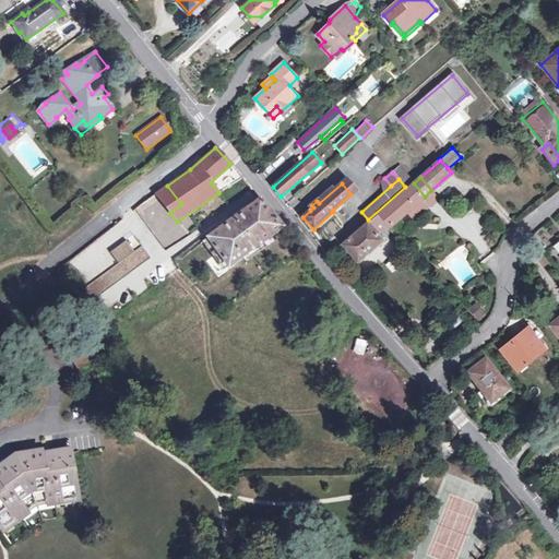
[(380,213),(391,226),(407,212),(413,219),(426,207),(420,201),(425,197),(414,183),(380,213)]
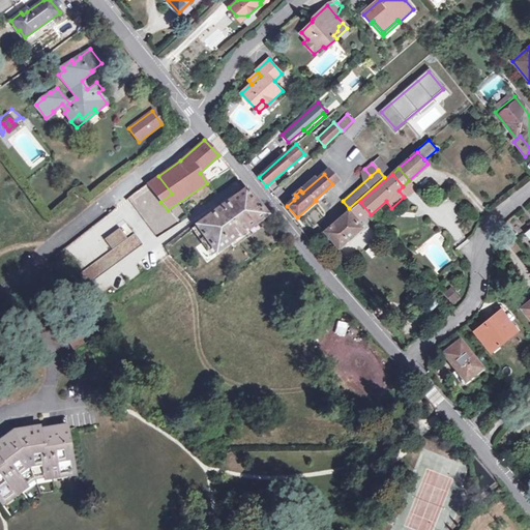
[(172,194),(158,176),(148,183),(160,202),(172,194)]
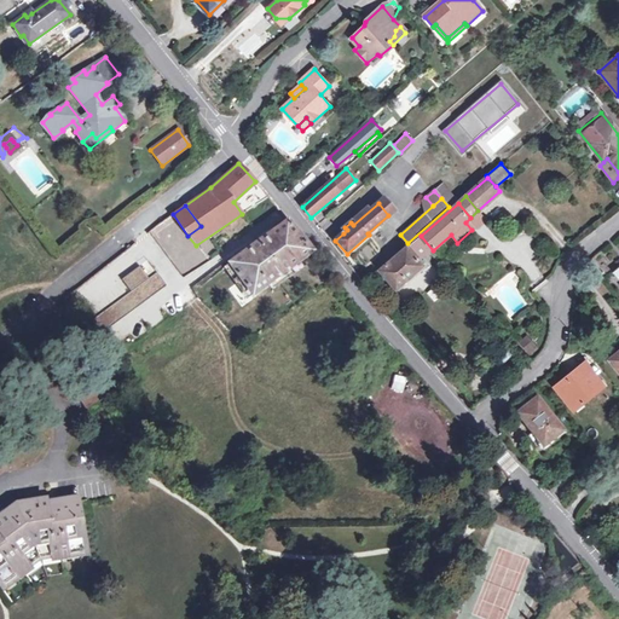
[(470,218),(478,225),(485,219),(478,210),(470,218)]
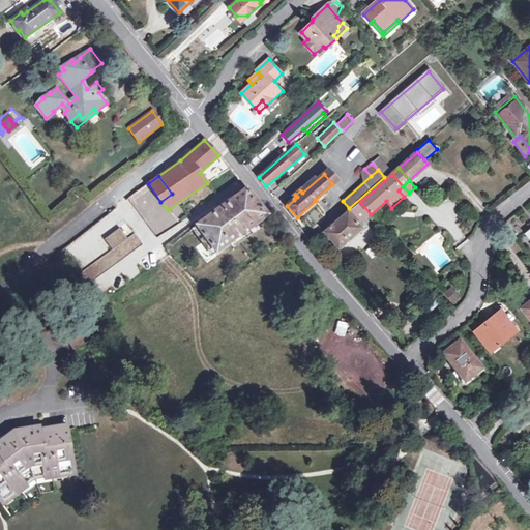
[(399,190),(404,197),(409,193),(403,186),(399,190)]
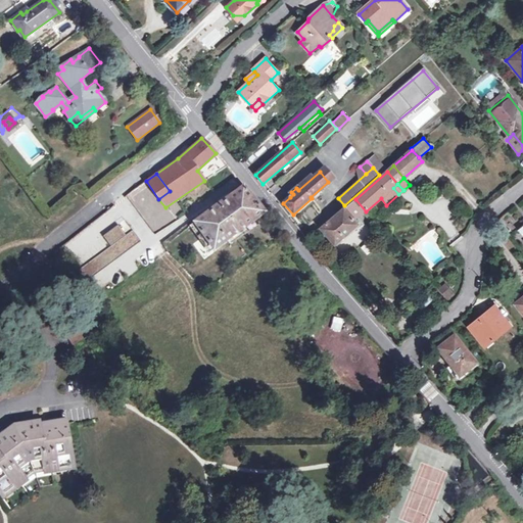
[(243,186),(193,222),(214,249),(265,212),(243,186)]
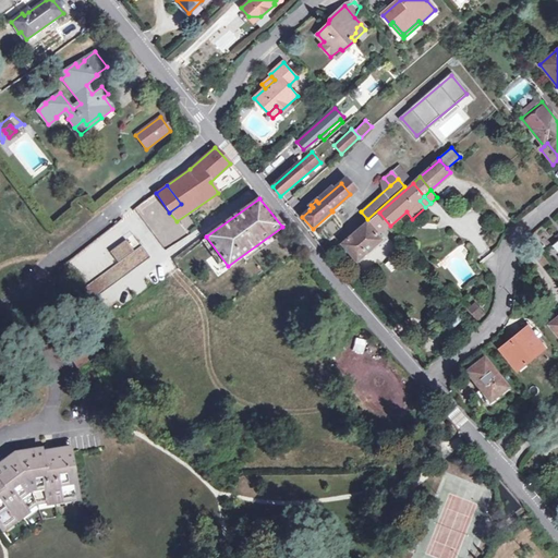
[(390,226),(379,213),(342,244),(356,261),(380,240),(378,235),(385,229),(384,228),(386,226),(395,237),(398,233),(390,226)]
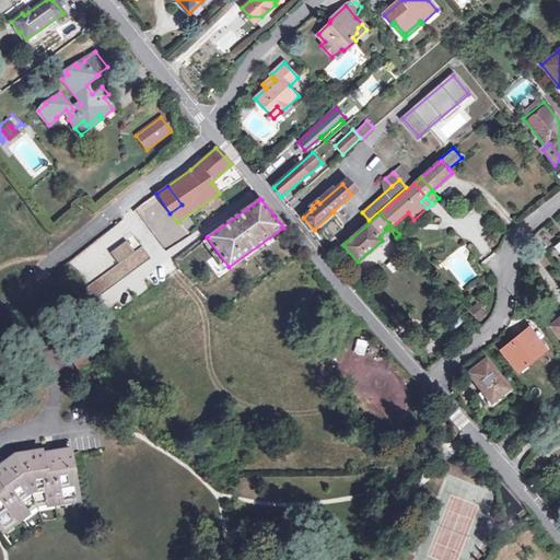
[(556,249),(559,254),(559,243),(558,245),(546,231),(535,240),(548,255),(556,249)]
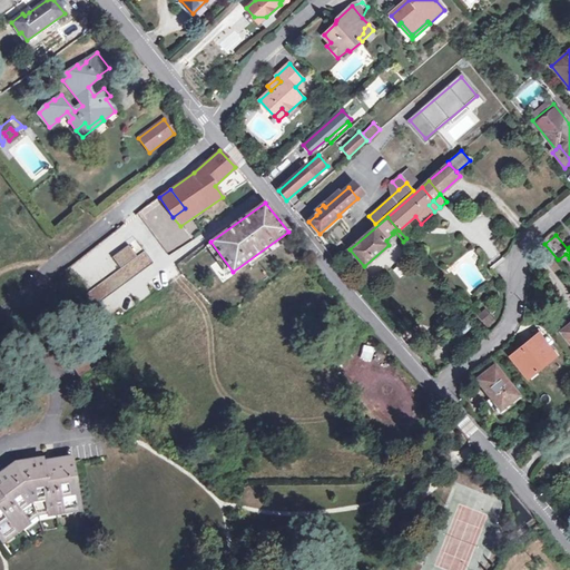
[(485,308),(477,314),(488,328),(495,322),(485,308)]
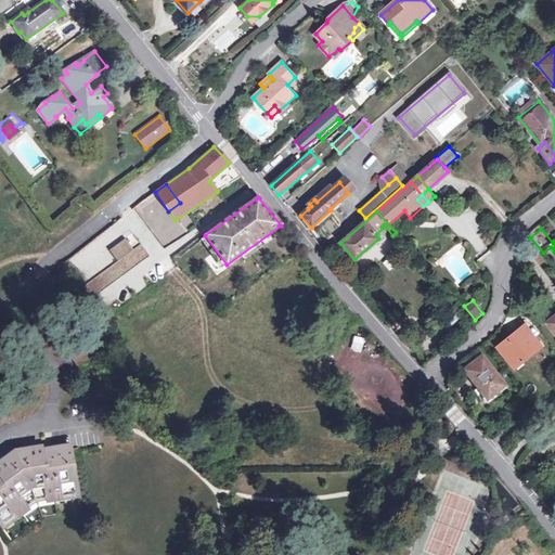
[(525,328),(500,349),(514,368),(540,347),(525,328)]
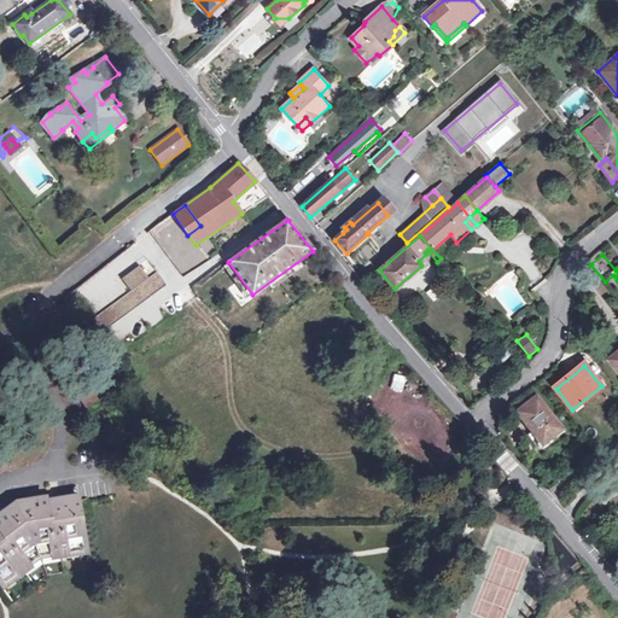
[(390,389),(402,391),(407,377),(395,373),(390,389)]
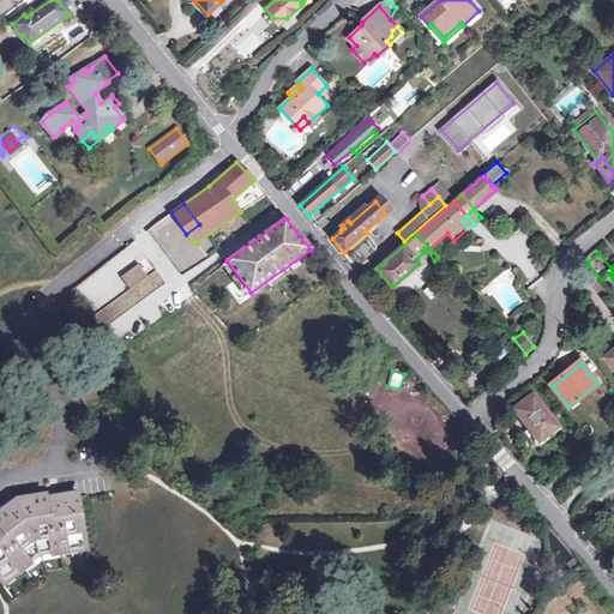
[(88,383),(74,392),(85,407),(98,397),(88,383)]
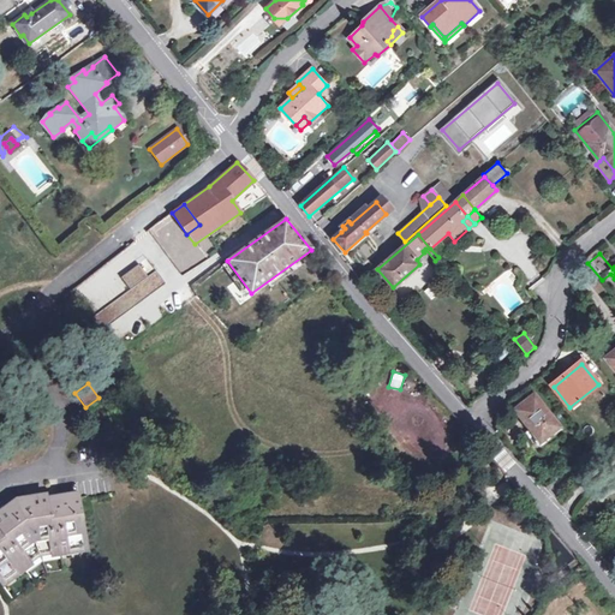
[(533,396),(515,411),(539,442),(559,428),(533,396)]
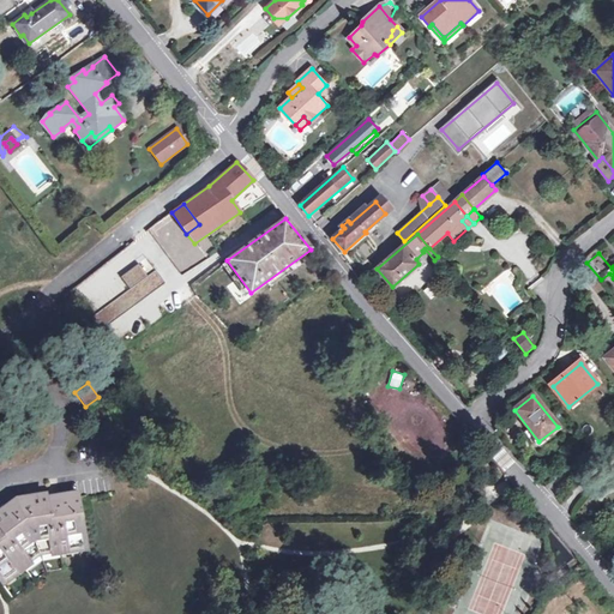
[(0,581),(1,584),(38,557),(86,549),(78,494),(46,500),(46,497),(25,500),(25,505),(18,507),(12,511),(8,506),(0,512),(0,581)]
